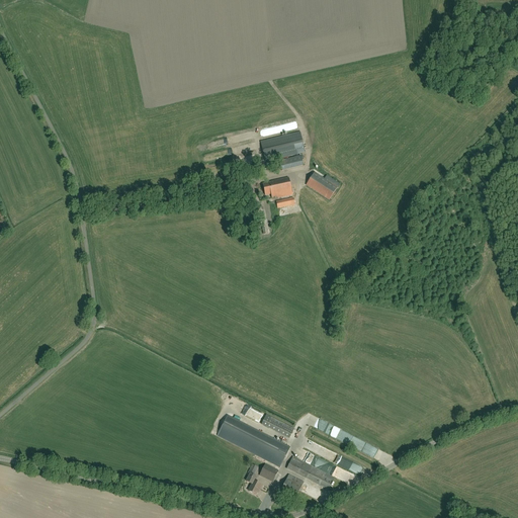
[(265,162),(305,153),(299,133),(260,142),(265,162)]
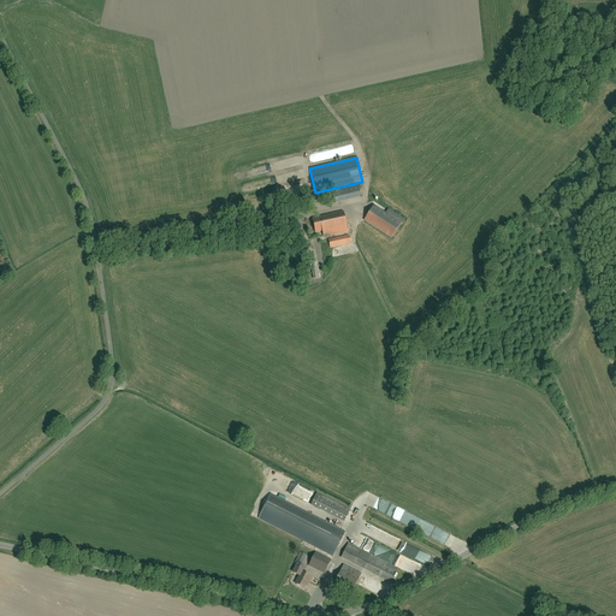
[(292,185),(292,189),(298,189),(298,190),(304,190),(304,179),(296,179),(296,181),(289,181),(289,185),(292,185)]
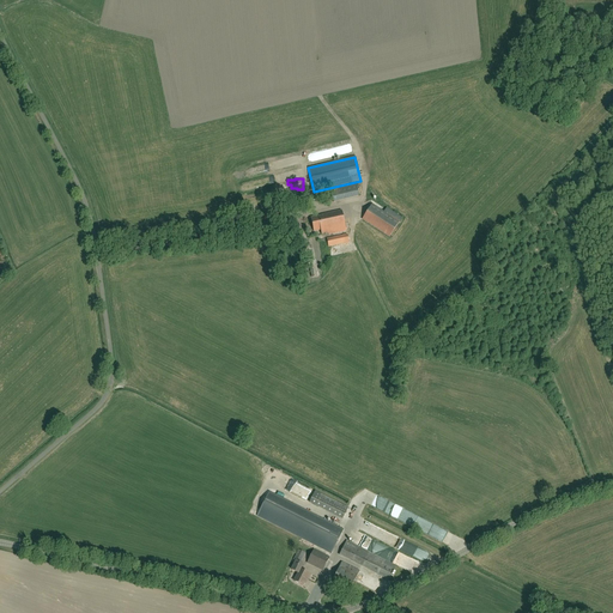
[(359,198),(357,184),(331,190),(333,204),(359,198)]
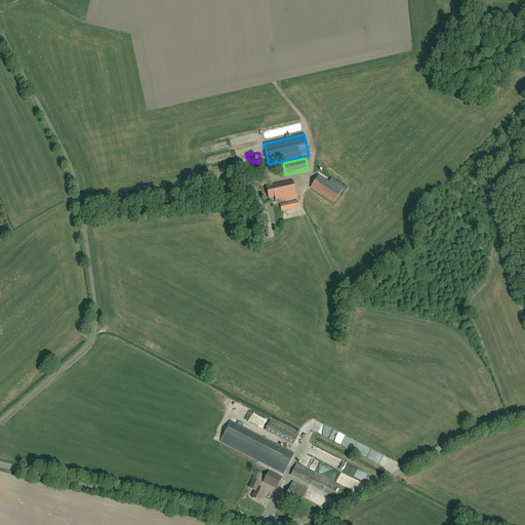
[(331,178),(328,183),(318,175),(310,189),(333,203),(341,191),(345,187),(331,178)]
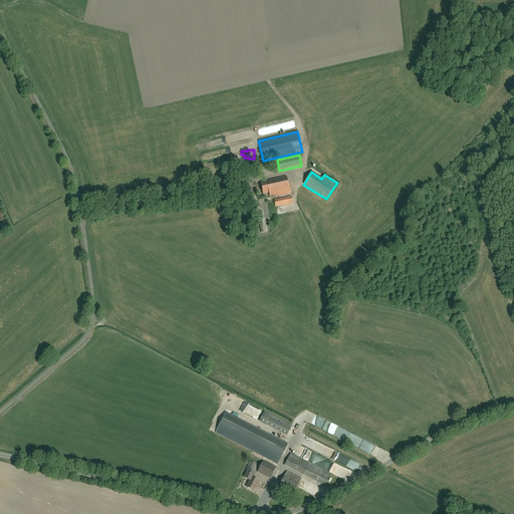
[(222,189),(235,187),(233,175),(220,176),(222,189)]
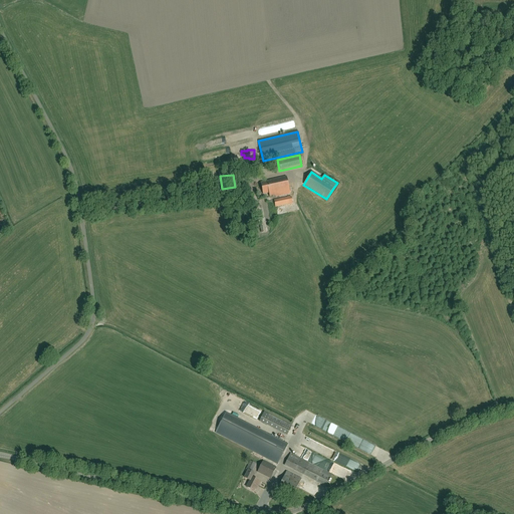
[(290,195),(286,177),(272,180),(272,181),(261,183),(263,195),(269,194),(270,198),(275,196),(275,198),(290,195)]
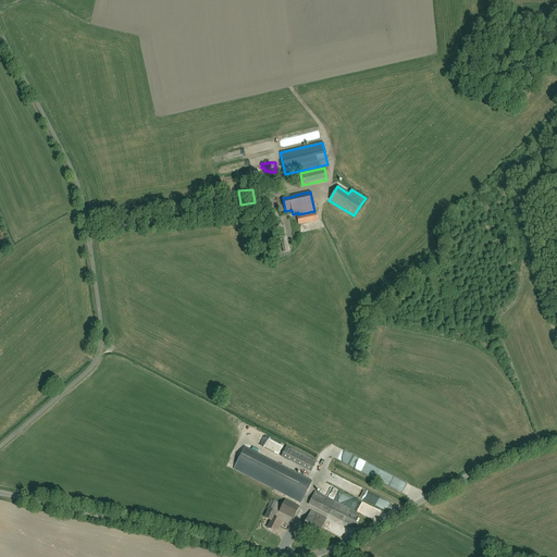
[(296,217),(298,225),(317,221),(314,213),(296,217)]
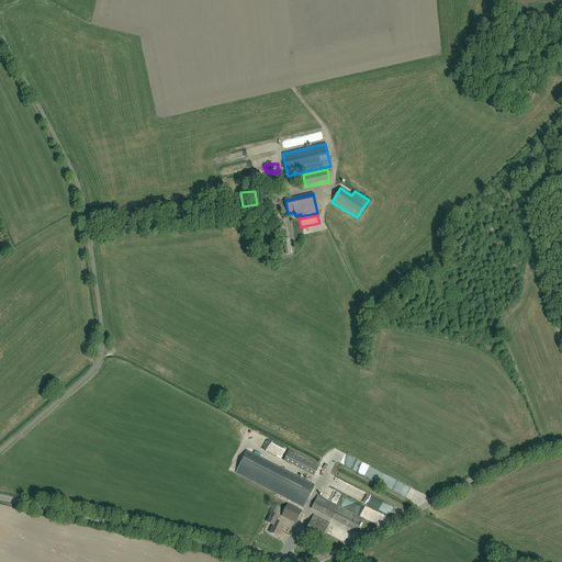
[(283,461),(289,463),(313,476),(318,467),(289,451),(283,461)]
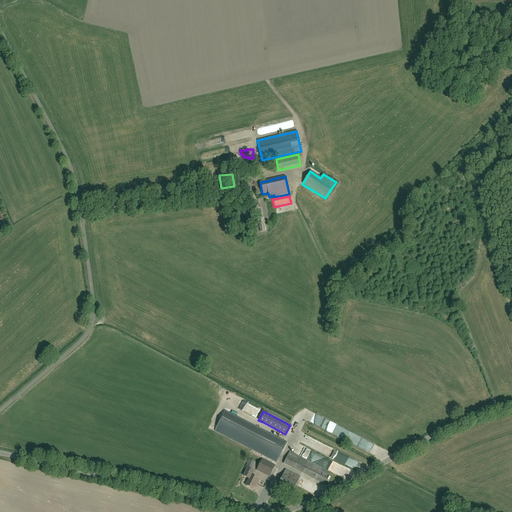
[(286,443),(259,429),(240,419),(230,439),(276,462),(286,443)]
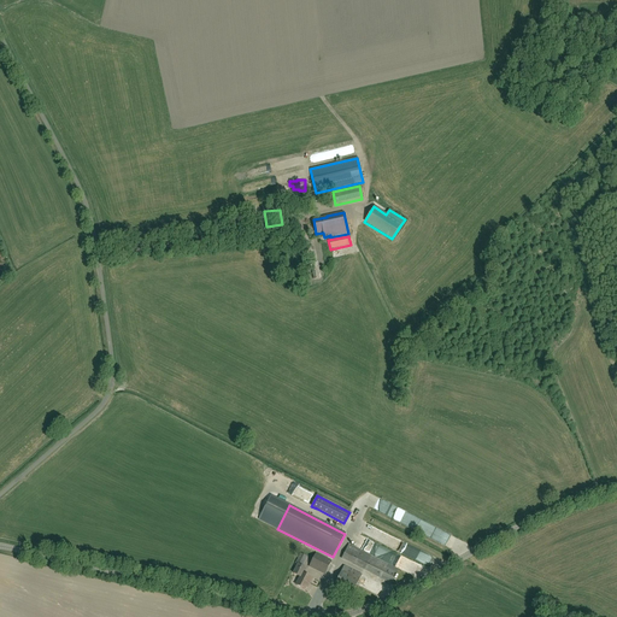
[(407,544),(404,551),(425,564),(430,557),(407,544)]
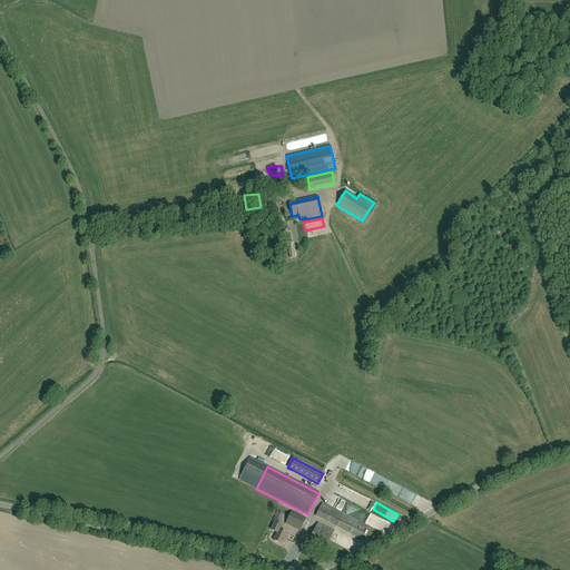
[(369,527),(359,522),(322,503),(315,517),(352,534),(361,540),(369,527)]
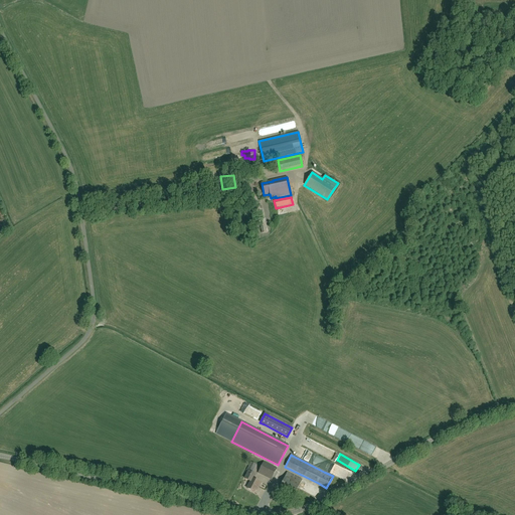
[(258,473),(271,480),(277,469),(264,462),(258,473)]
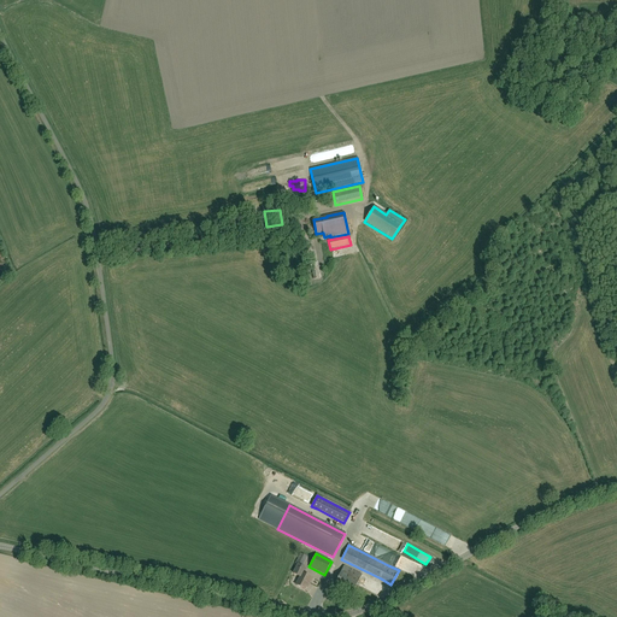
[(303,574),(304,574),(306,569),(303,566),(307,558),(300,554),(295,564),(298,565),(293,574),(300,577),(303,574)]
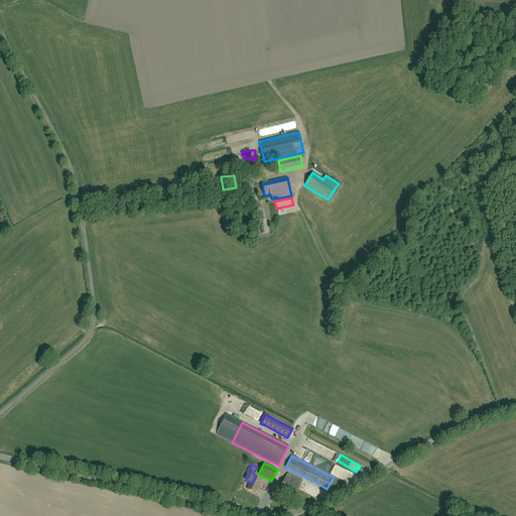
[(302,481),(287,474),(280,490),(294,497),(302,481)]
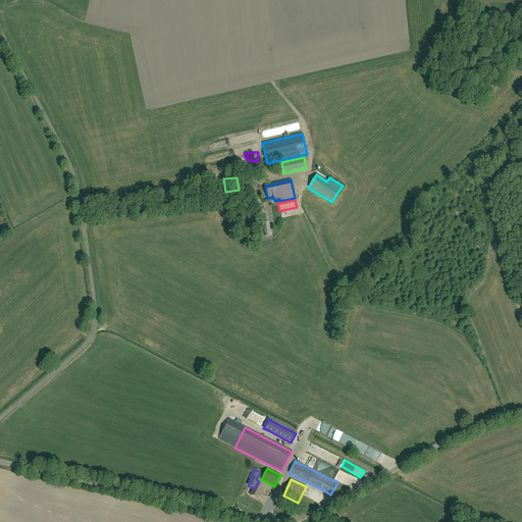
[(264,489),(257,485),(256,485),(254,488),(251,496),(257,499),(259,497),(260,498),(264,489)]
